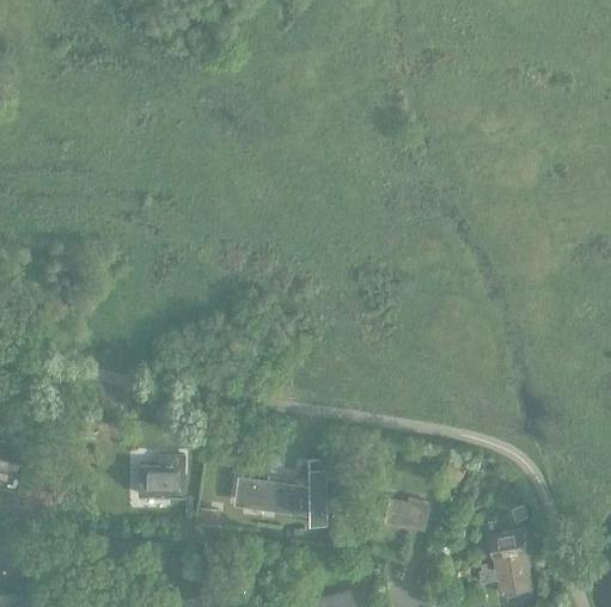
[(188,427),(187,443),(201,443),(202,427),(188,427)]
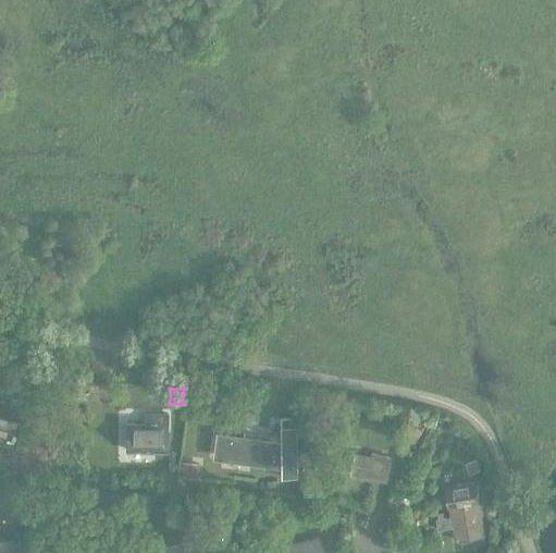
[(0,434),(11,437),(15,408),(0,405),(0,434)]
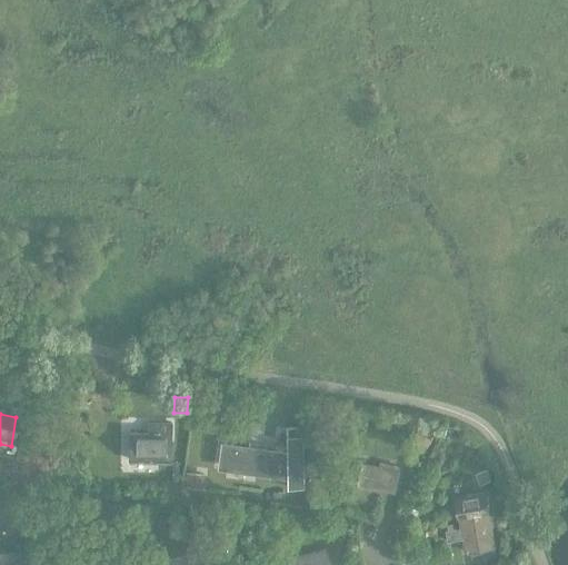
[(129,465),(171,465),(171,426),(146,425),(146,435),(129,435),(129,465)]
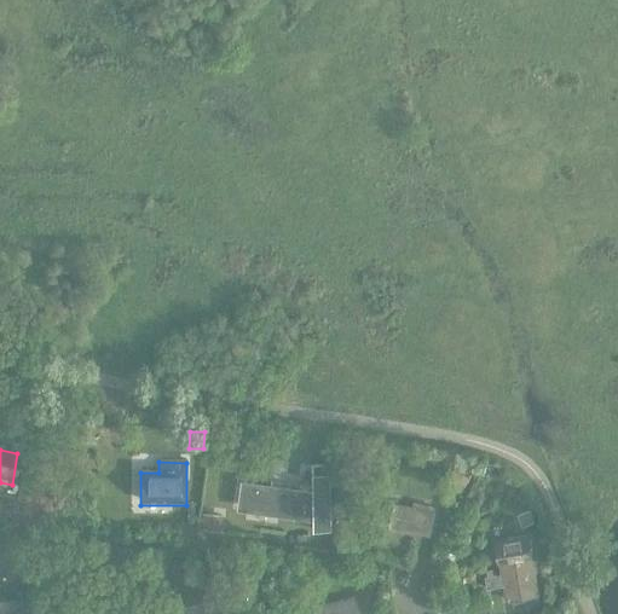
[(311,497),(243,487),(240,509),(312,520),(312,534),(329,533),(328,465),(311,465),(311,497)]
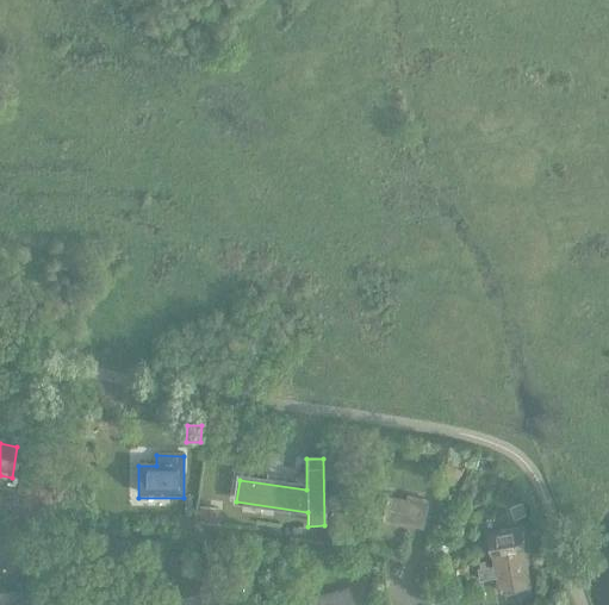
[(447,463),(439,476),(453,486),(461,473),(447,463)]
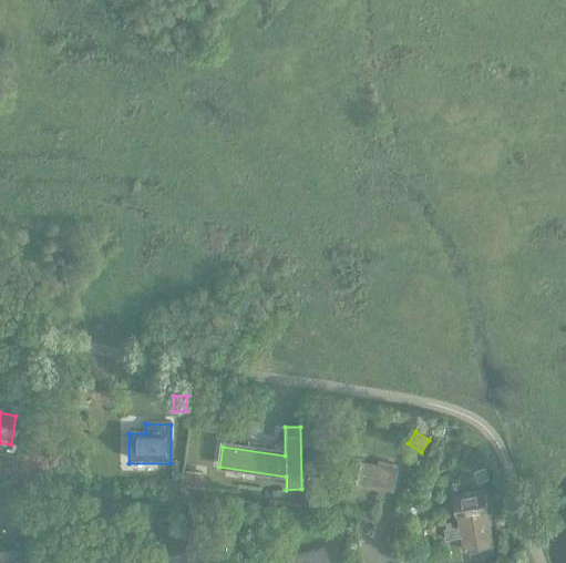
[(354,484),(399,492),(404,462),(361,453),(354,484)]
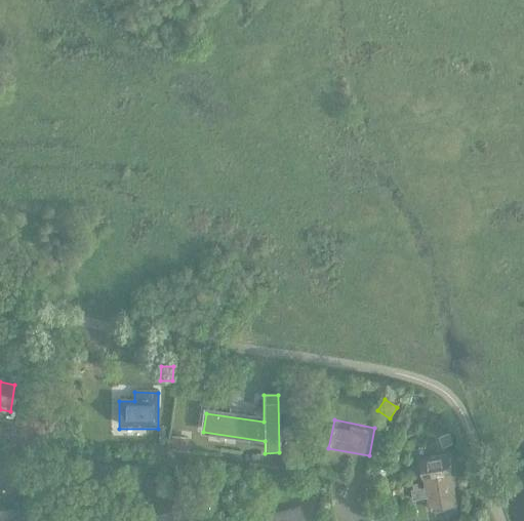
[(451,445),(448,434),(438,438),(441,448),(451,445)]
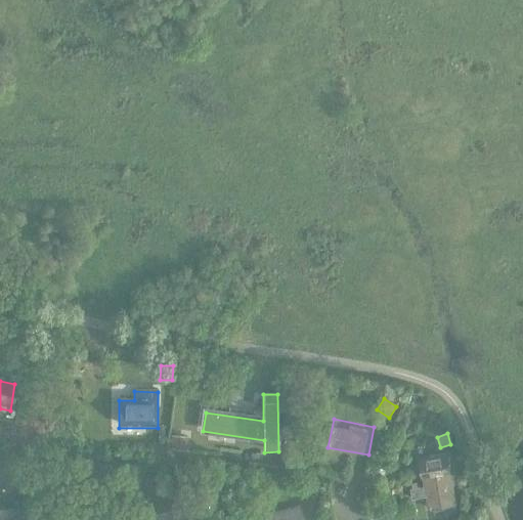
[(171,437),(170,450),(187,451),(188,438),(171,437)]
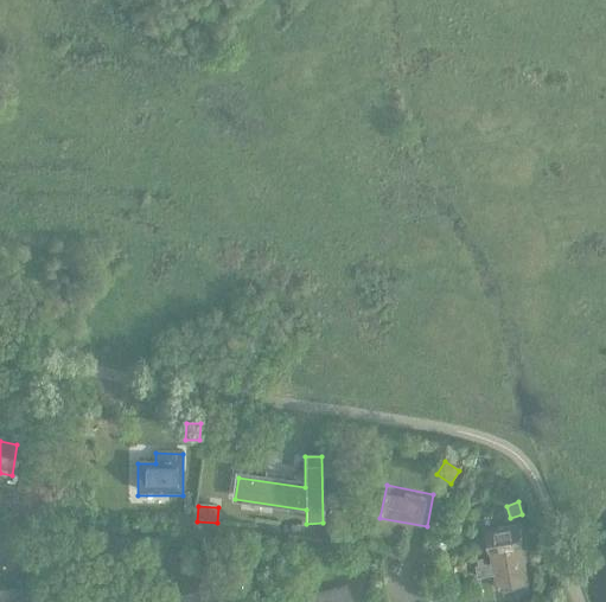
[(0,557),(20,555),(18,531),(16,518),(0,519),(0,557)]
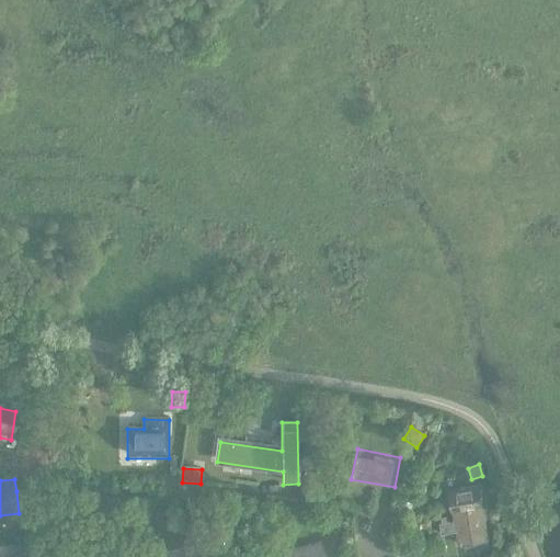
[(438,524),(440,536),(456,534),(458,547),(484,542),(479,507),(480,506),(477,489),(458,493),(447,495),(448,502),(449,511),(450,511),(453,522),(438,524)]
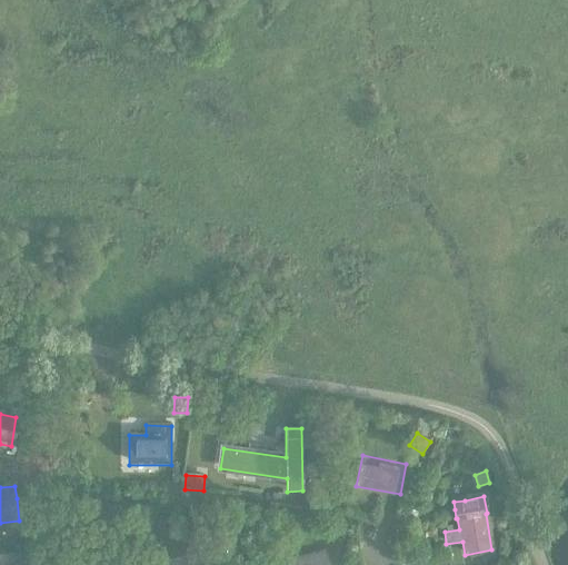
[(411,505),(408,515),(415,517),(418,507),(411,505)]
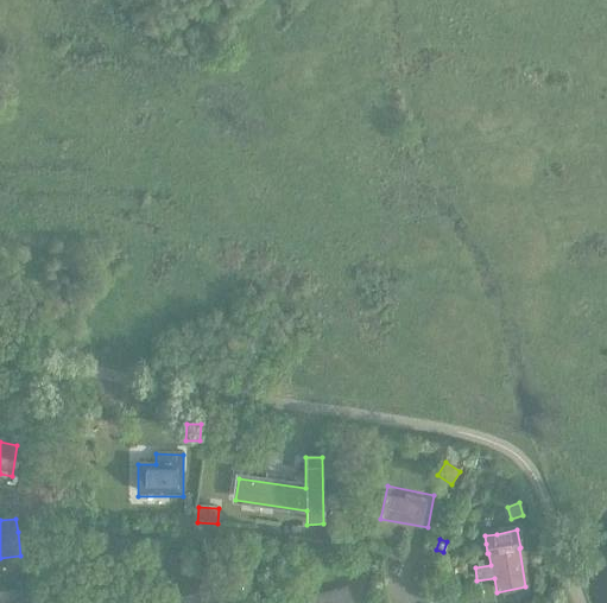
[(278,548),(263,551),(265,567),(280,564),(278,548)]
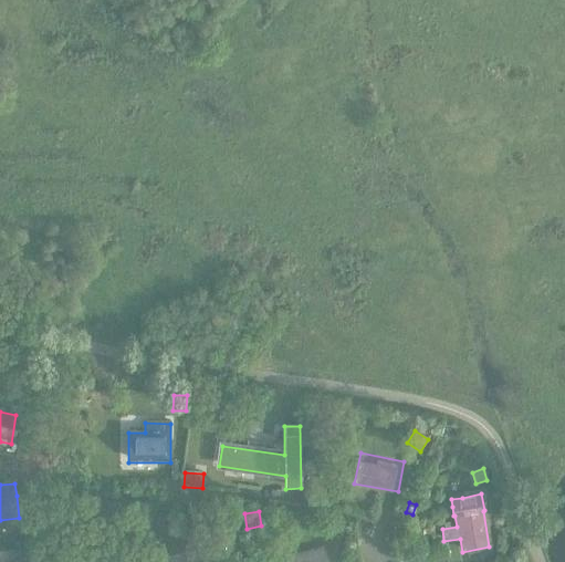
[(164,539),(167,561),(192,561),(200,561),(196,533),(164,539)]
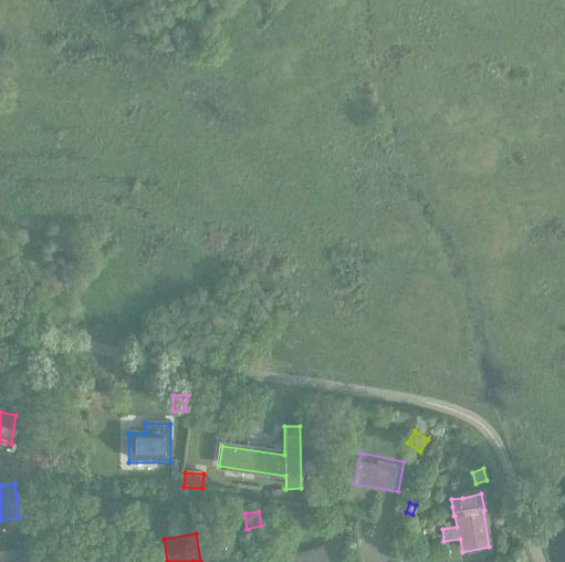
[(326,561),(324,550),(290,557),(291,561),(326,561)]
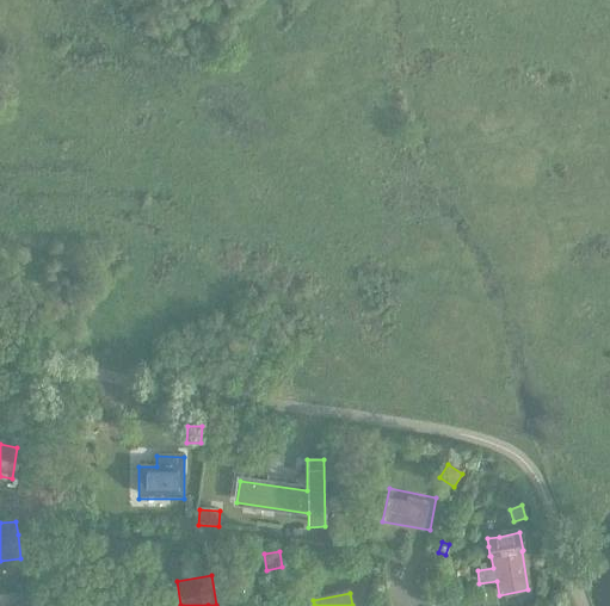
[(54,605),(50,595),(24,605),(54,605)]
